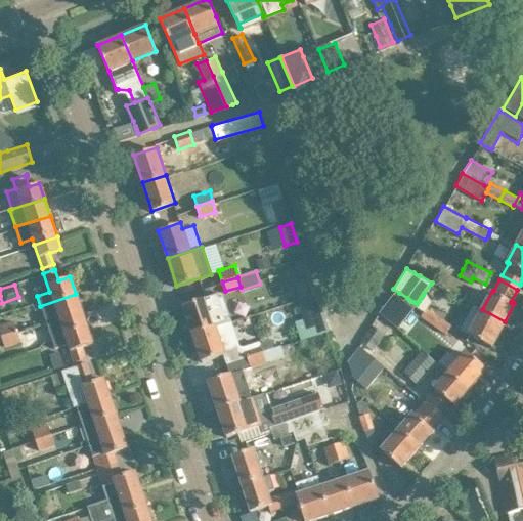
[(183,305),(191,333),(225,321),(225,322),(231,320),(222,292),(203,299),(183,305)]
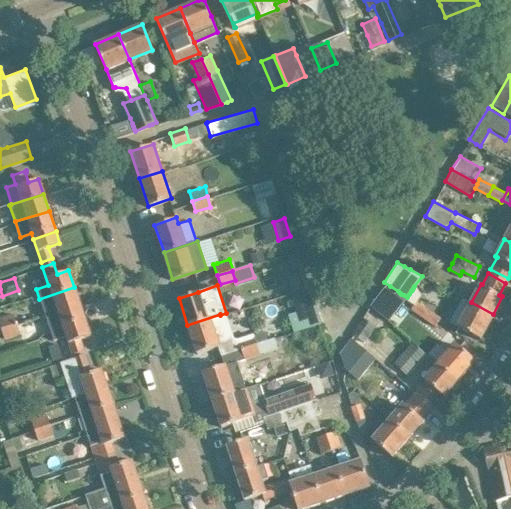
[(405,298),(394,292),(393,293),(384,286),(369,305),(388,320),(405,298)]
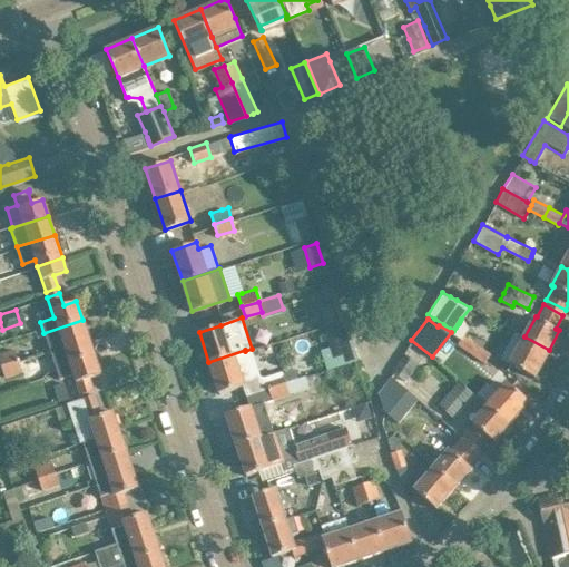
[(43,333),(49,350),(88,338),(82,320),(43,333)]
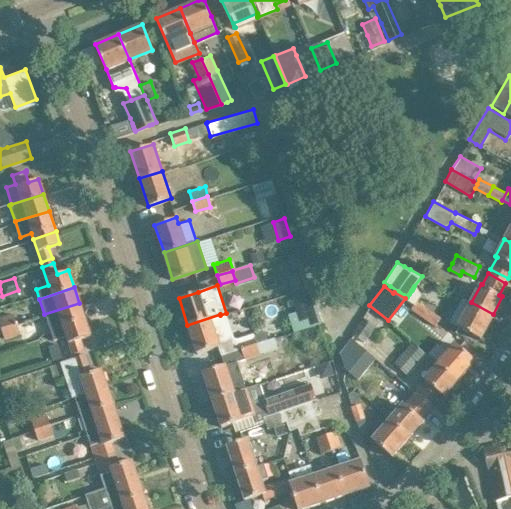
[(296,312),(315,306),(309,288),(290,294),(296,312)]
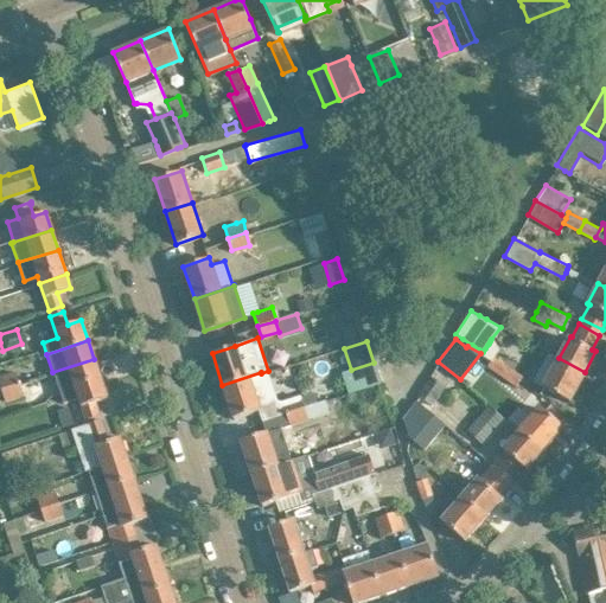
[(493,358),(492,357),(489,360),(486,365),(501,374),(505,366),(493,358)]
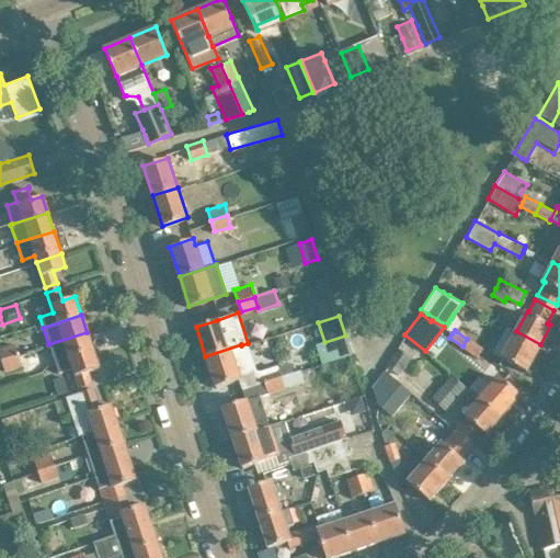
[(540,344),(516,331),(502,357),(526,371),(540,344)]
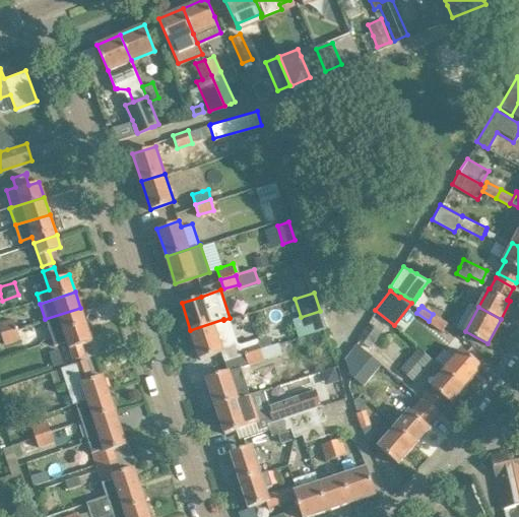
[(45,319),(51,335),(85,323),(80,308),(45,319)]
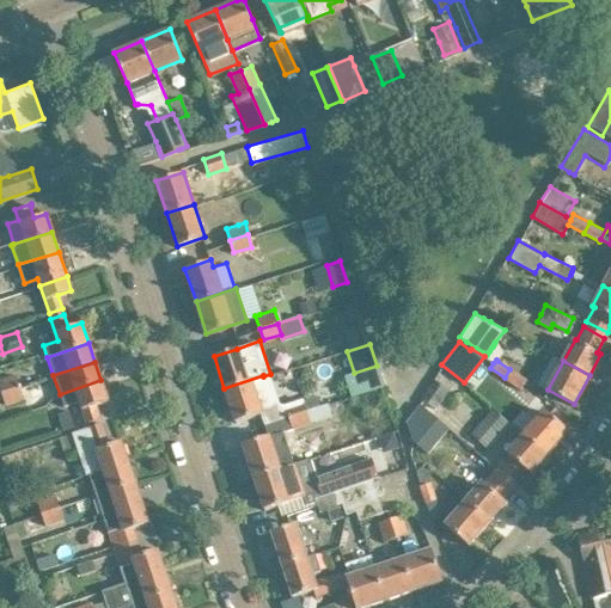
[(383,385),(377,366),(354,373),(346,376),(352,395),(383,385)]
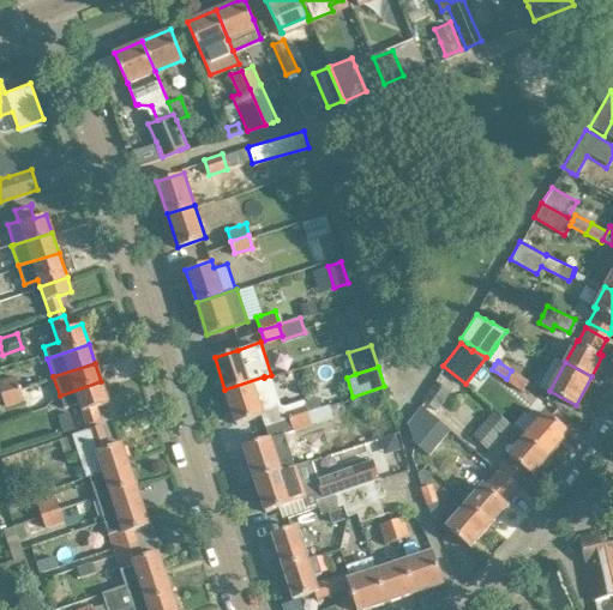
[(511,370),(506,379),(521,388),(527,380),(511,370)]
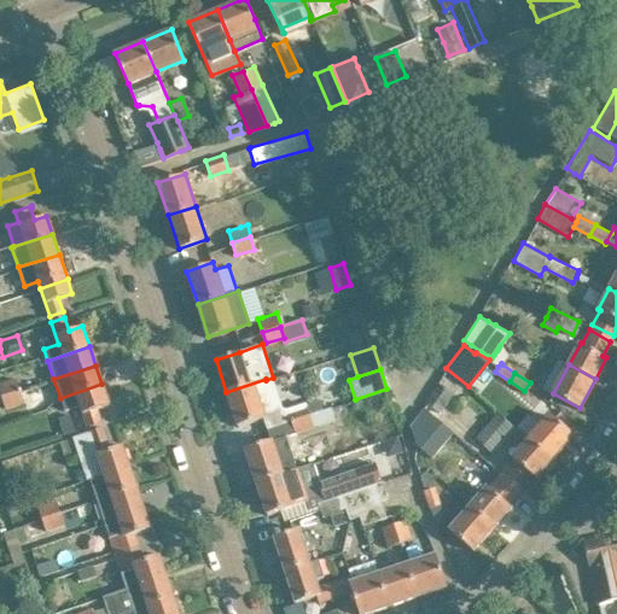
[(0,396),(19,390),(15,376),(0,381),(0,396)]
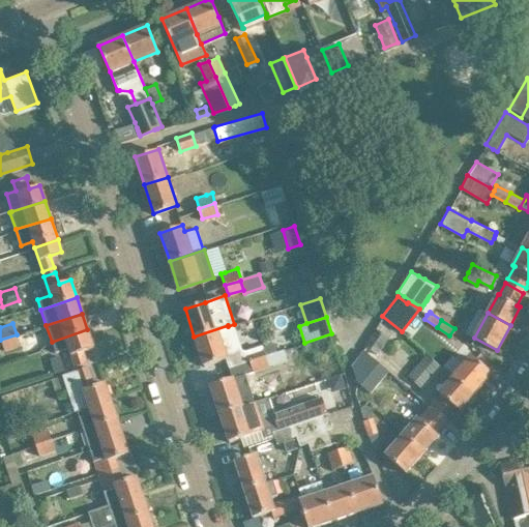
[(228,325),(194,337),(203,364),(226,357),(226,355),(237,351),(228,326),(228,325)]
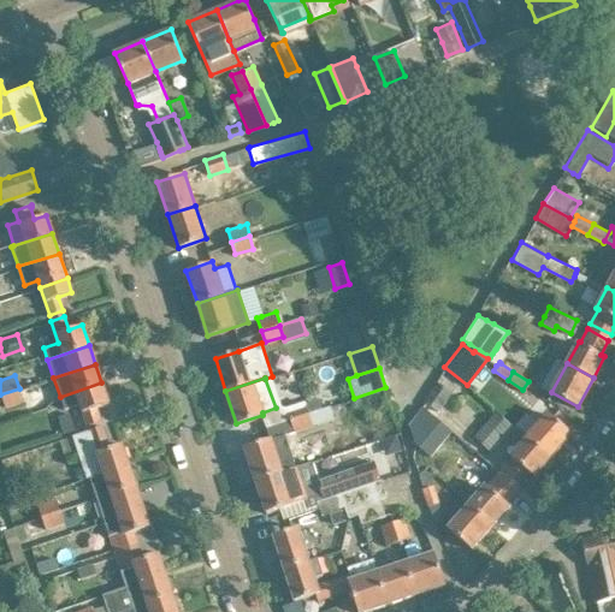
[(436,380),(424,399),(438,409),(450,391),(436,380)]
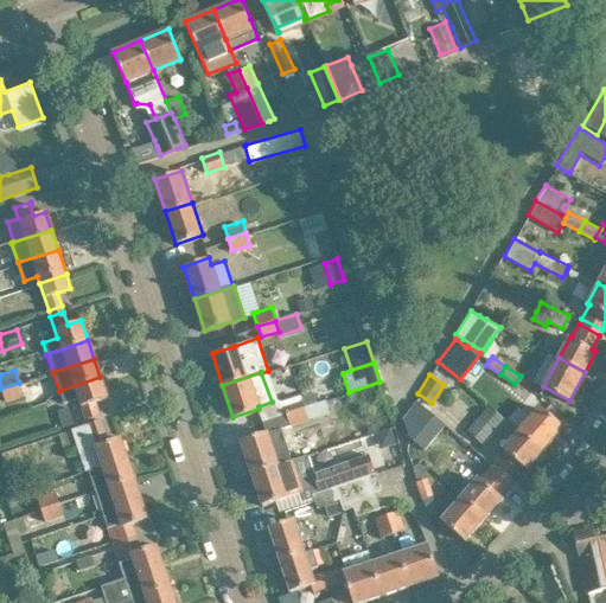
[(100,377),(59,391),(62,402),(78,396),(85,418),(100,414),(100,412),(99,412),(95,401),(107,397),(100,377)]
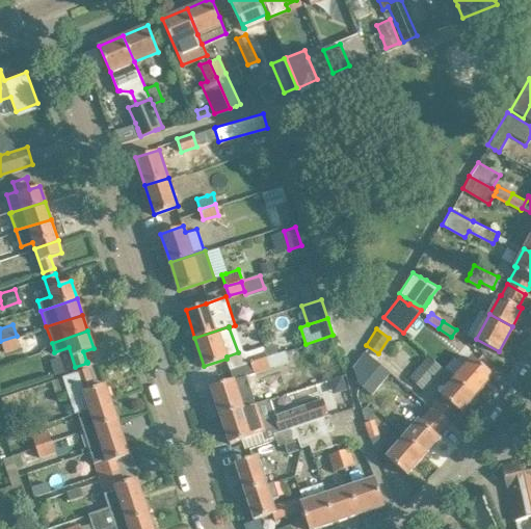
[(17,336),(0,341),(4,350),(20,345),(17,336)]
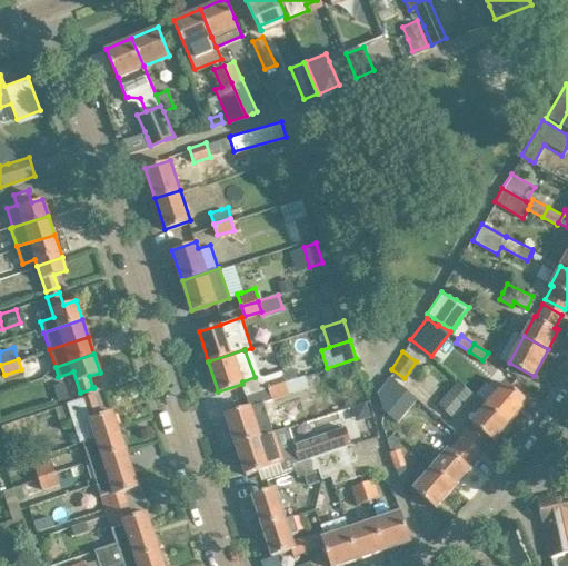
[(285,383),(269,388),(271,398),(307,386),(302,375),(284,381),(285,383)]
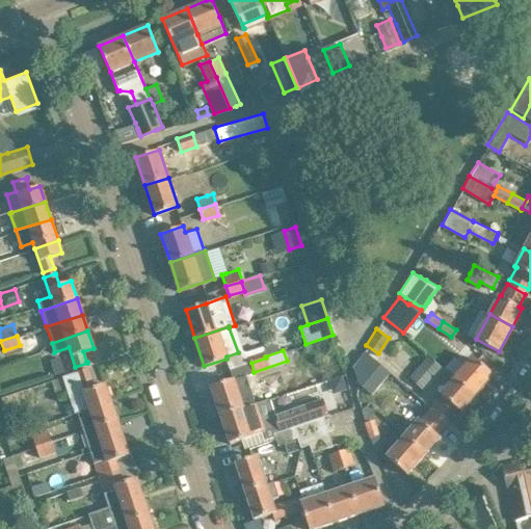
[(353,367),(360,382),(371,392),(388,370),(365,352),(353,367)]
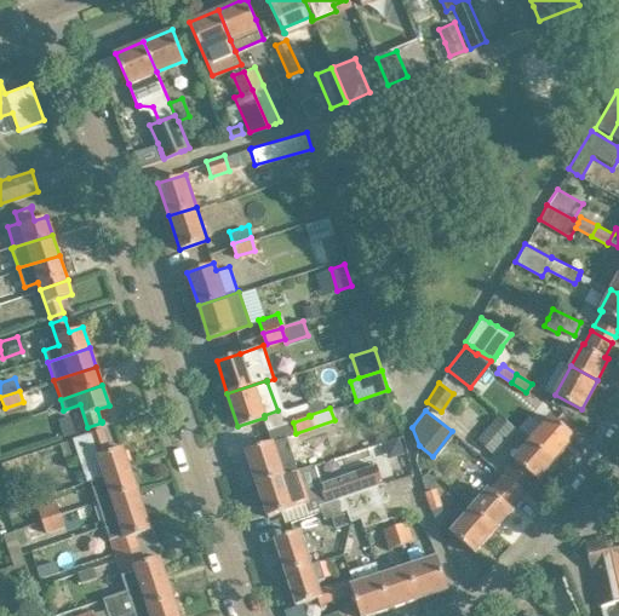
[(475,438),(492,452),(515,426),(498,413),(475,438)]
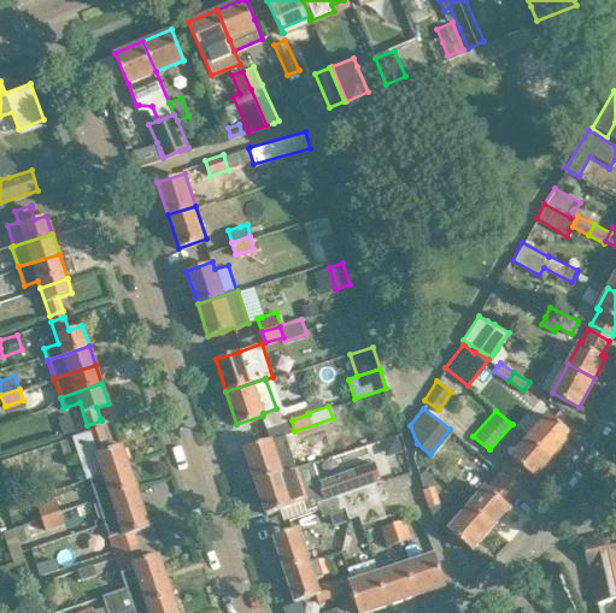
[(72,430),(68,413),(57,416),(62,434),(72,430)]
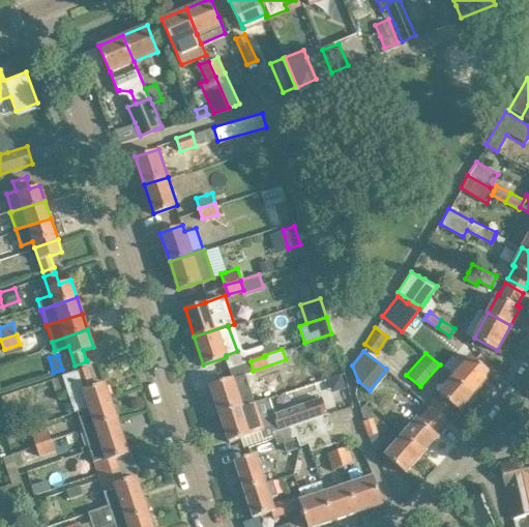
[(471,355),(452,377),(472,394),(491,373),(471,355)]
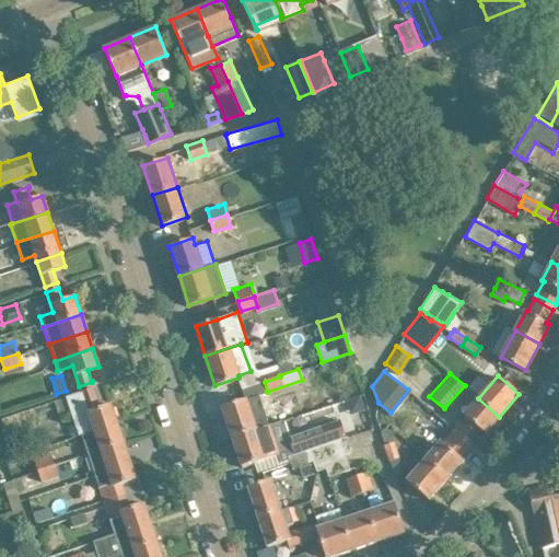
[(265,382),(264,381),(242,389),(245,398),(258,394),(267,392),(265,382)]
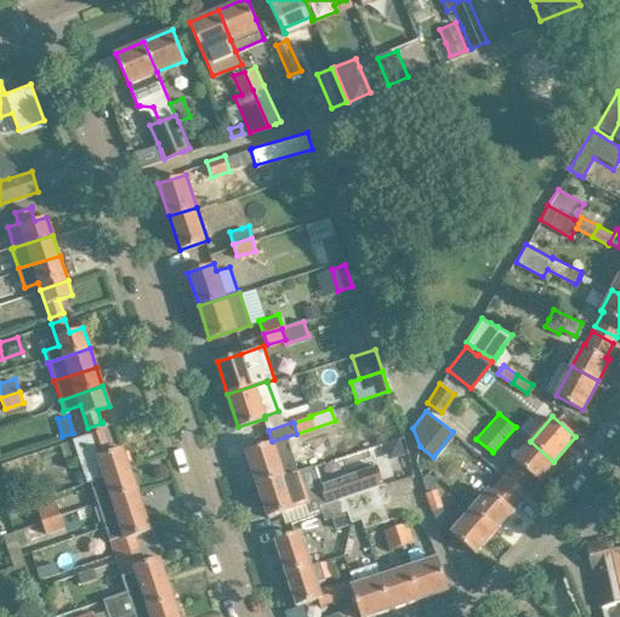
[(102,467),(104,474),(106,476),(130,468),(123,447),(111,451),(102,428),(90,433),(101,467),(102,467)]
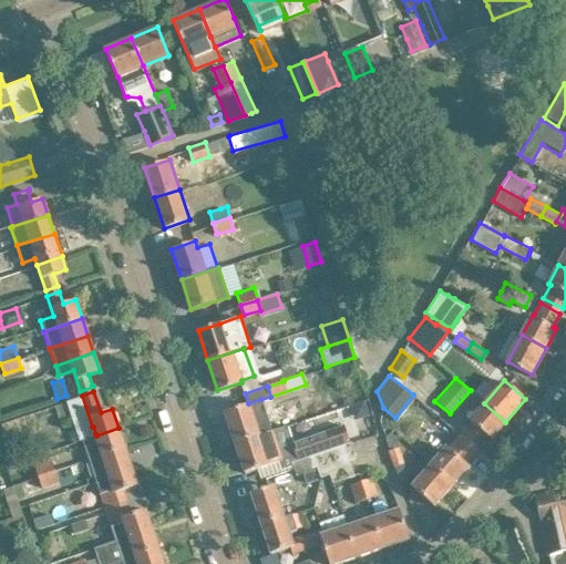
[(225,411),(235,441),(271,429),(261,399),(225,411)]
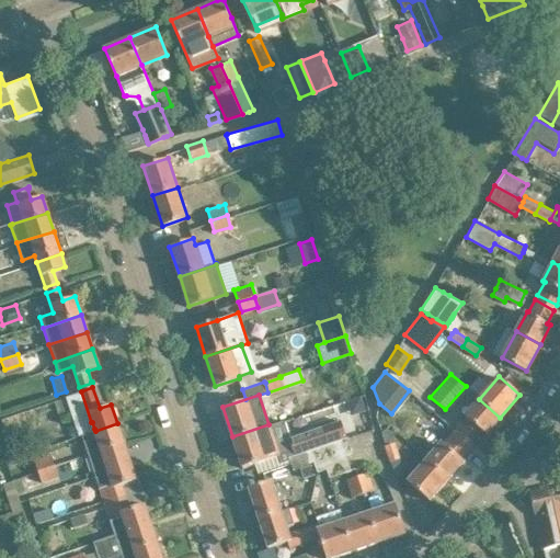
[(54,400),(58,418),(73,413),(68,396),(54,400)]
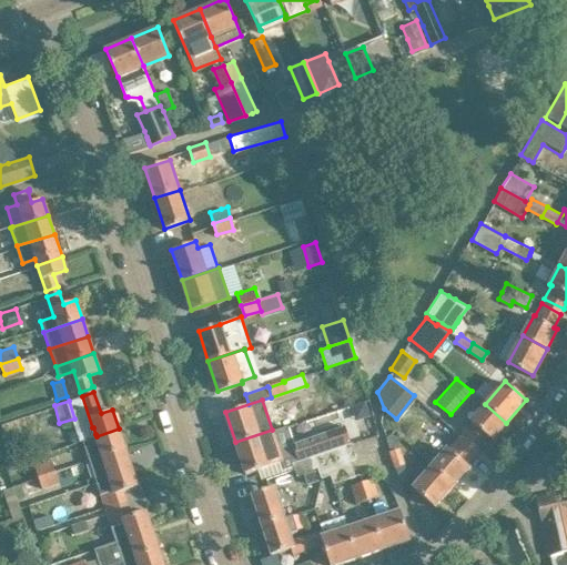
[(506,423),(485,404),(471,420),(472,421),(462,433),(478,447),(488,436),(492,440),(506,423)]
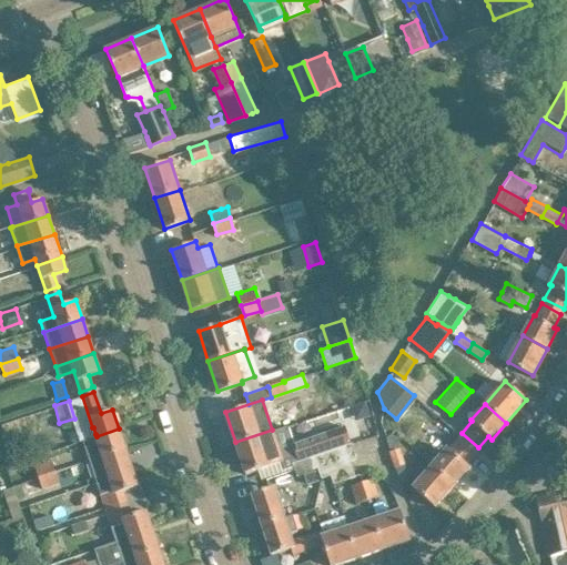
[(309,457),(337,447),(351,443),(344,424),(293,442),(287,424),(272,430),(235,442),(245,473),(282,461),(284,467),(293,465),(292,463),(309,457)]
